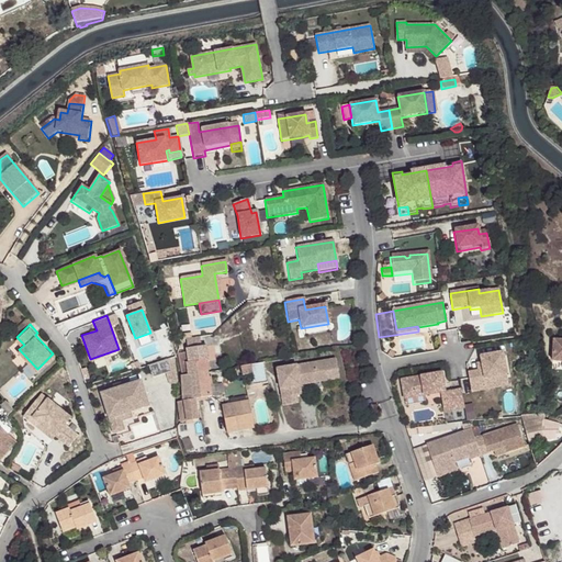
[(328,324),(301,328),(302,336),(329,332),(328,324)]
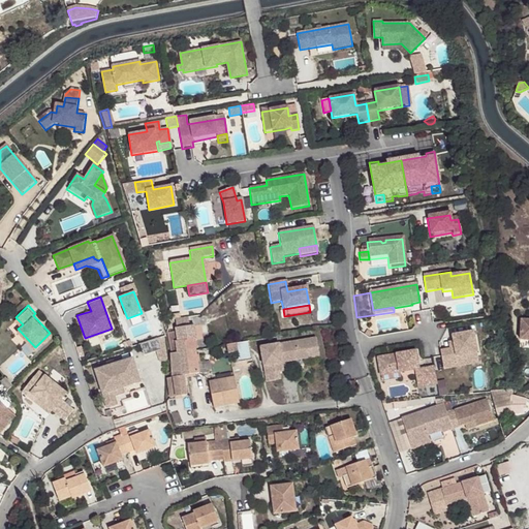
[(193,317),(176,320),(177,330),(194,327),(193,317)]
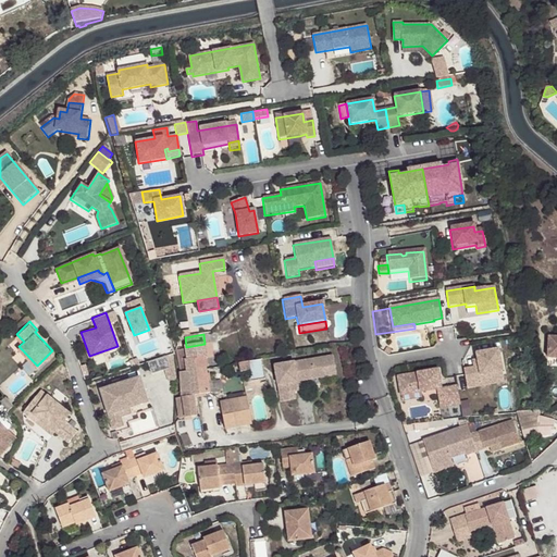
[(556,336),(547,336),(545,357),(556,357),(556,336)]
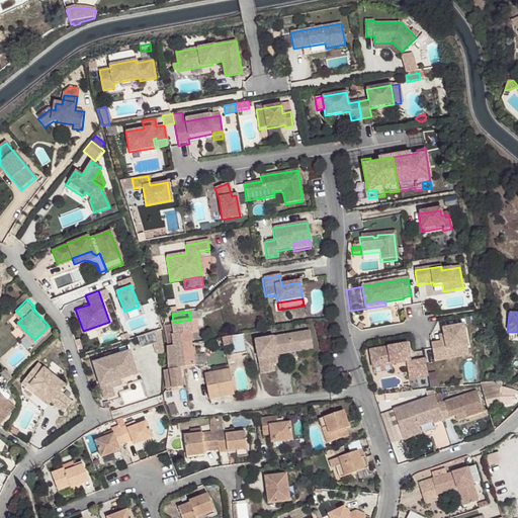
[(165,341),(166,348),(190,344),(188,334),(193,333),(190,320),(173,323),(174,326),(167,327),(162,327),(165,341)]
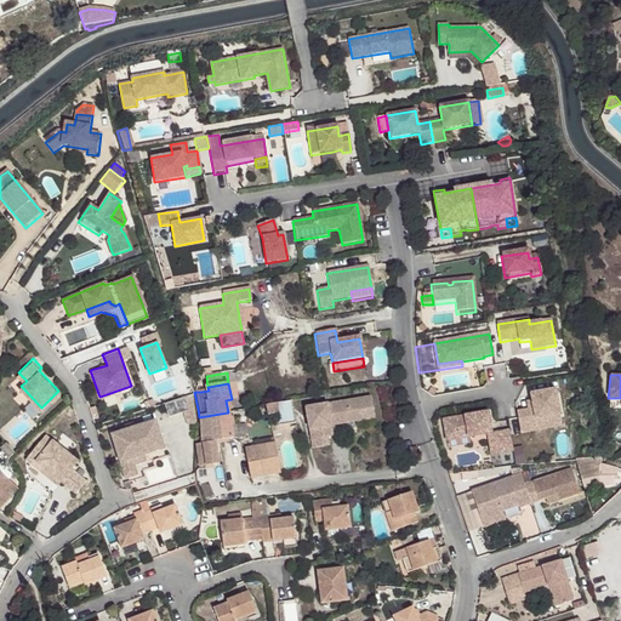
[(556,391),(530,396),(531,403),(525,404),(527,411),(517,412),(520,434),(530,433),(536,425),(535,420),(559,416),(556,391)]
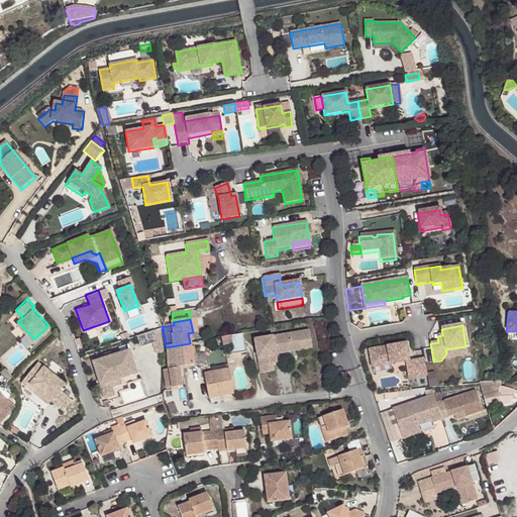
[(161,328),(154,330),(158,341),(152,342),(154,352),(162,351),(163,348),(161,328)]
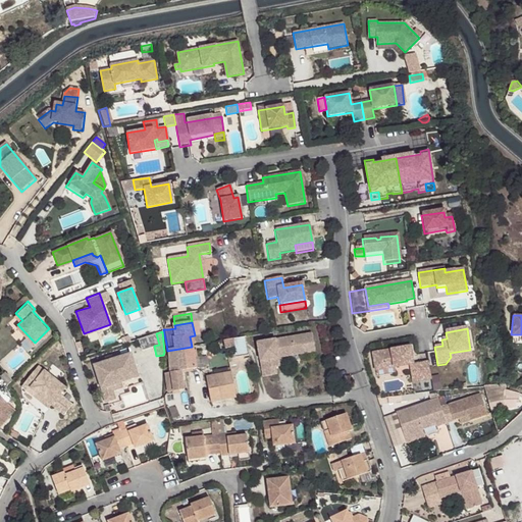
[(156,333),(139,338),(142,350),(154,346),(159,345),(156,333)]
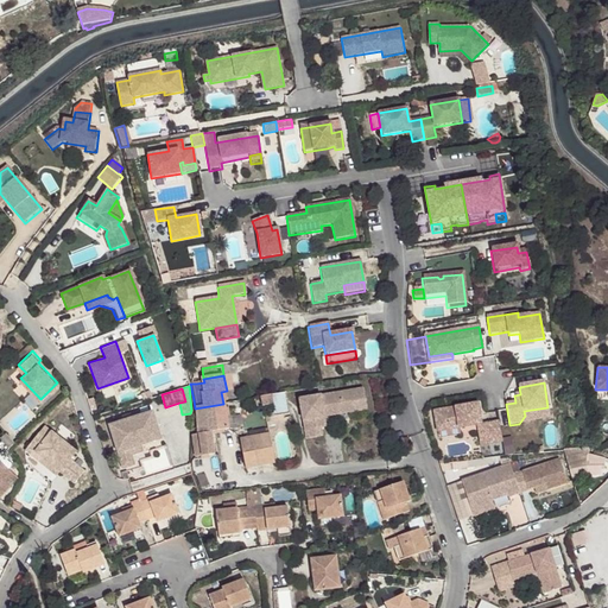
[(362,390),(298,400),(299,410),(304,409),(305,415),(301,415),(303,431),(320,429),(318,419),(323,418),(366,411),(362,390)]
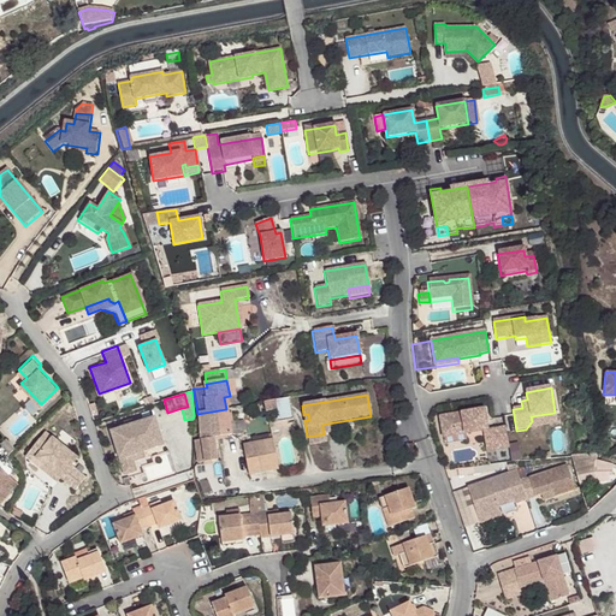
[(267,402),(265,403),(267,413),(277,410),(279,422),(292,420),(290,408),(289,398),(283,400),(267,402)]
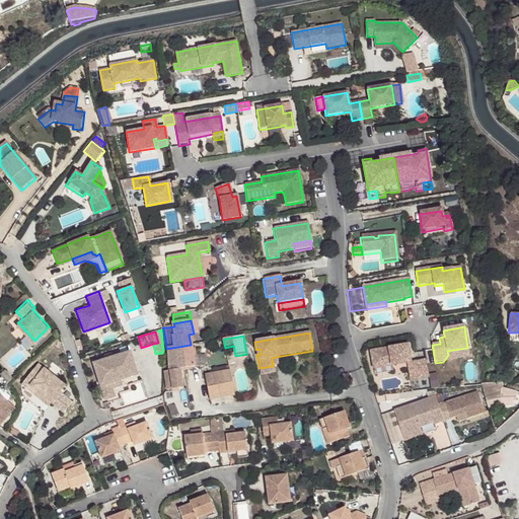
[(191,345),(166,349),(168,371),(162,372),(166,392),(182,389),(178,370),(194,367),(191,345)]
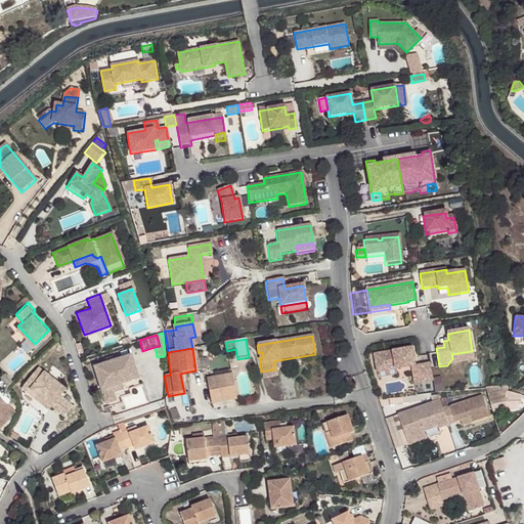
[(411,349),(374,356),(376,368),(394,365),(395,370),(410,367),(411,375),(416,375),(417,385),(432,382),(429,364),(415,366),(411,349)]
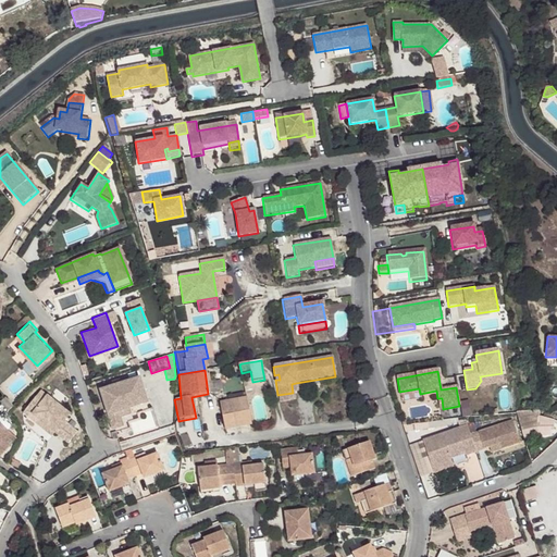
[(481,381),(475,388),(504,384),(502,373),(480,376),(481,381)]
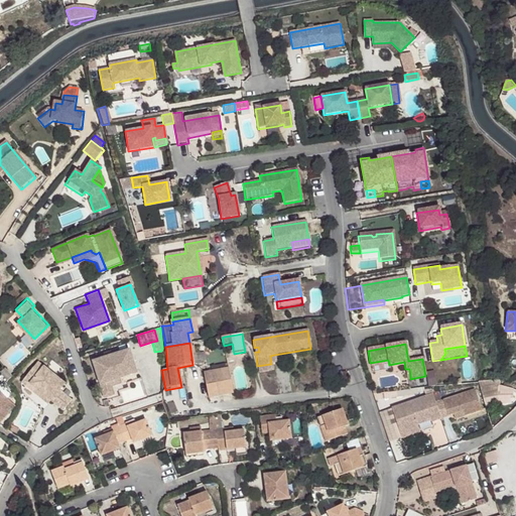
[(105,356),(92,359),(99,382),(118,377),(135,372),(129,349),(112,354),(105,356)]
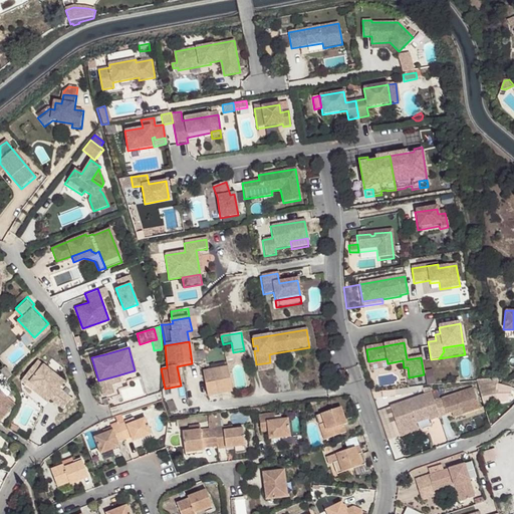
[(35,359),(21,375),(47,399),(59,408),(68,398),(56,388),(61,381),(35,359)]
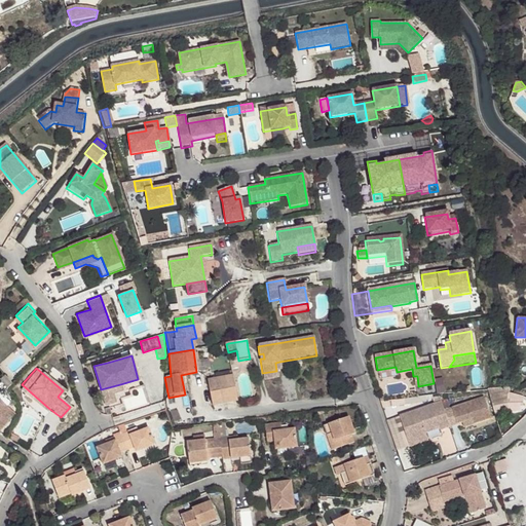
[(276,371),(262,373),(264,381),(277,379),(276,371)]
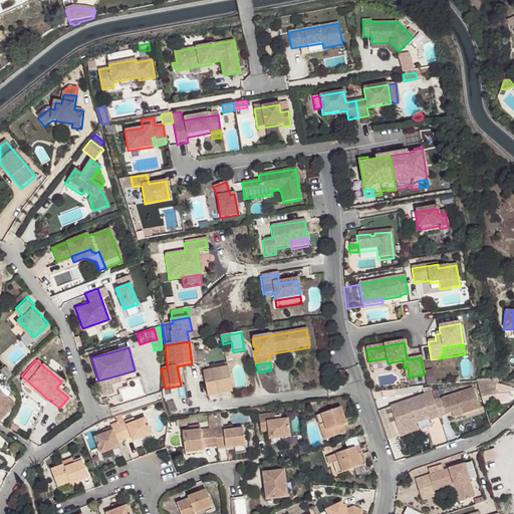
[(236,393),(228,363),(203,370),(210,398),(236,393)]
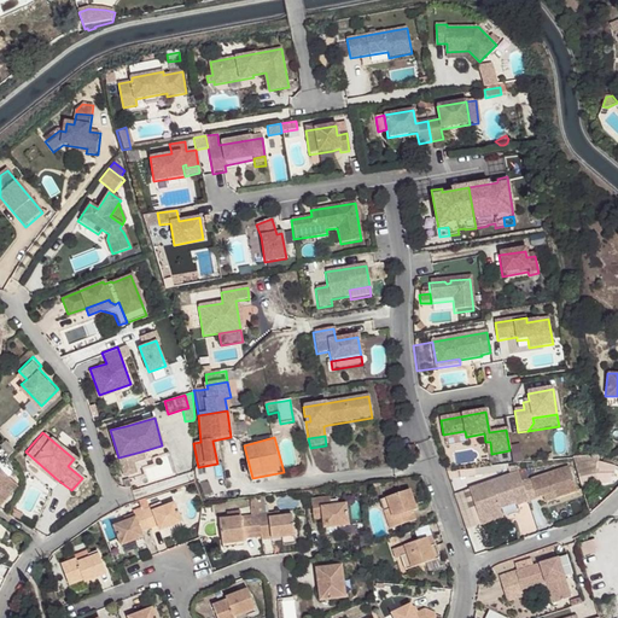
[(57,479),(25,452),(22,455),(54,482),(57,479)]
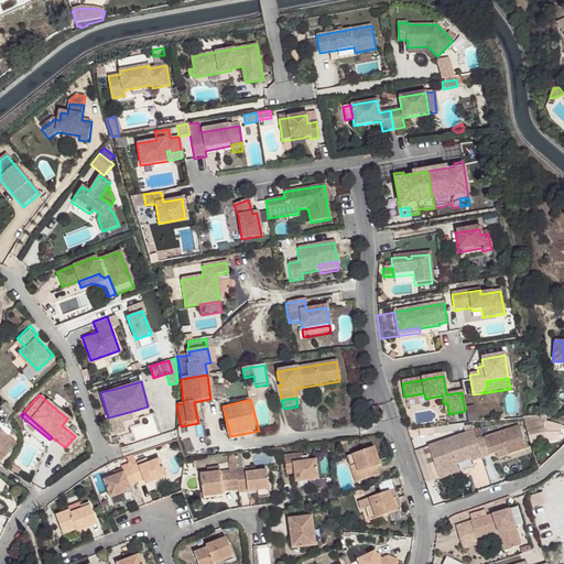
[(129,412),(108,418),(112,433),(122,430),(120,421),(131,418),(129,412)]
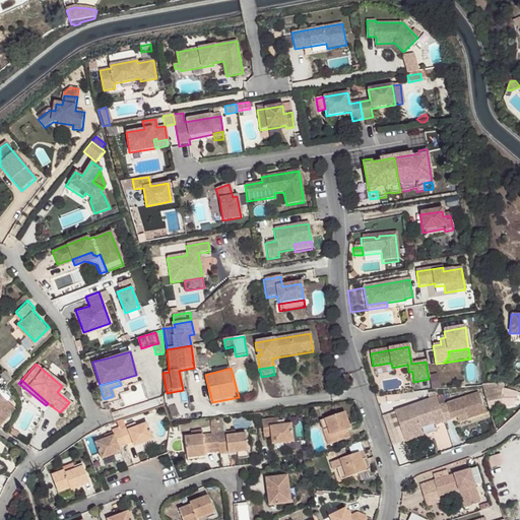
[(503,385),(479,387),(484,403),(500,399),(499,396),(503,385)]
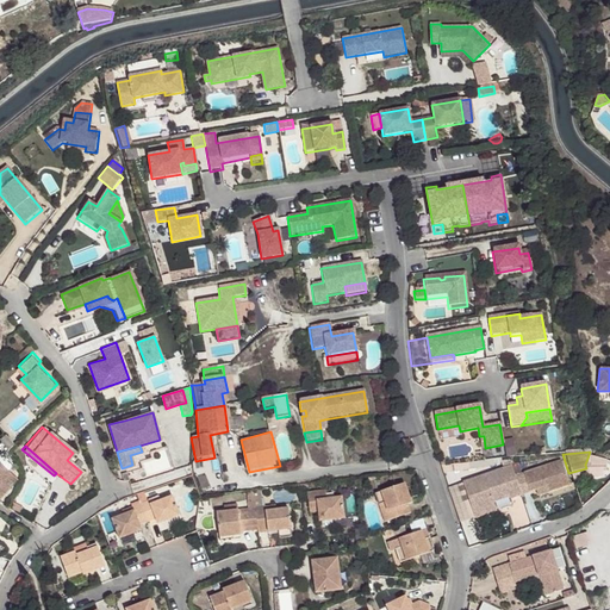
[(498,465),(500,471),(509,468),(506,461),(498,465)]
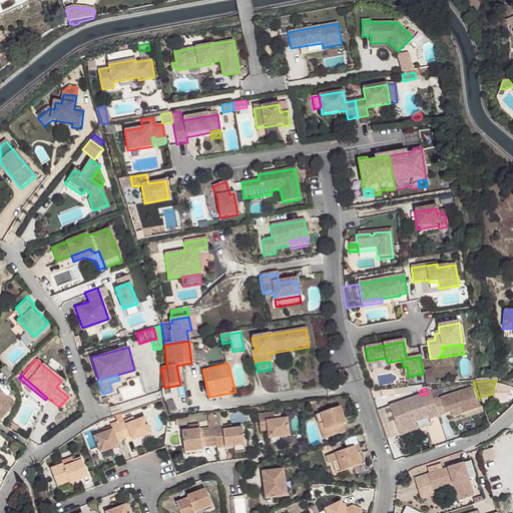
[(431,402),(436,418),(448,414),(459,410),(461,415),(476,409),(468,390),(431,402)]
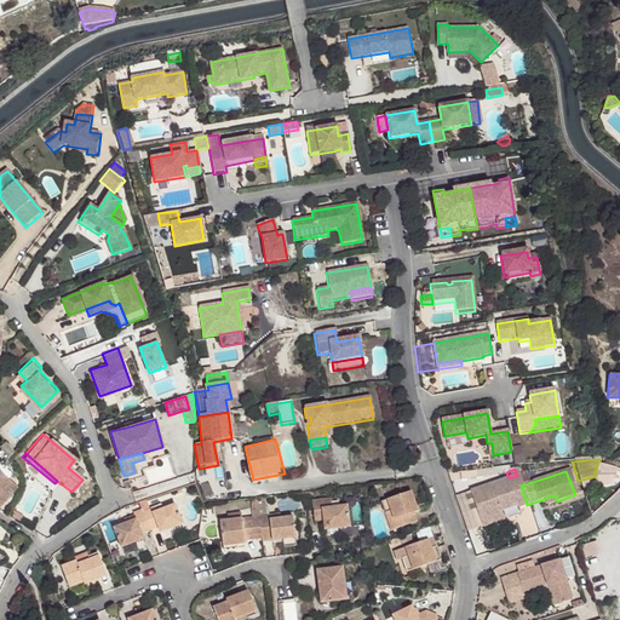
[(521,486),(517,476),(509,478),(468,493),(478,524),(500,517),(500,515),(499,512),(515,506),(516,509),(527,505),(521,486)]
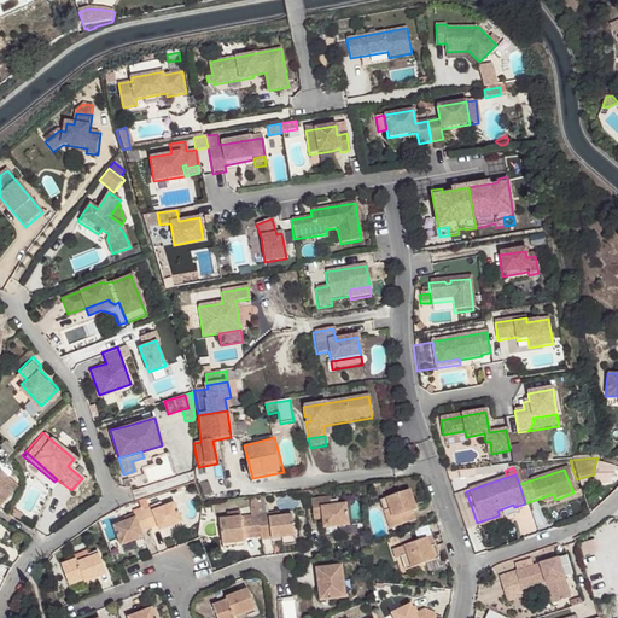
[(0,503),(13,485),(7,481),(0,489),(0,503)]
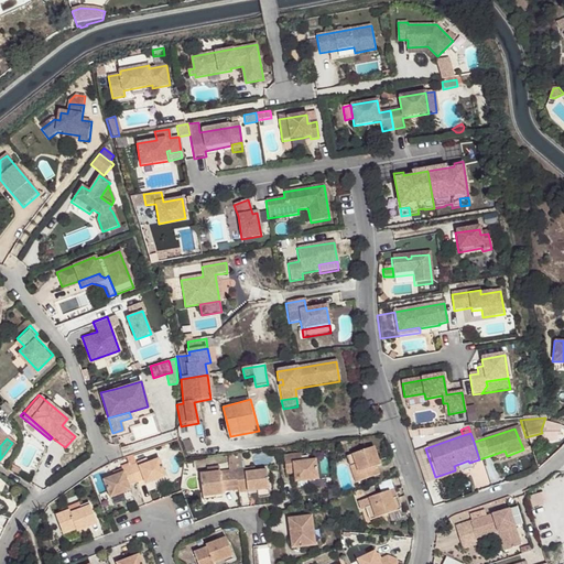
[(373,447),(353,455),(358,473),(355,474),(353,474),(356,483),(380,475),(377,467),(380,465),(373,447)]
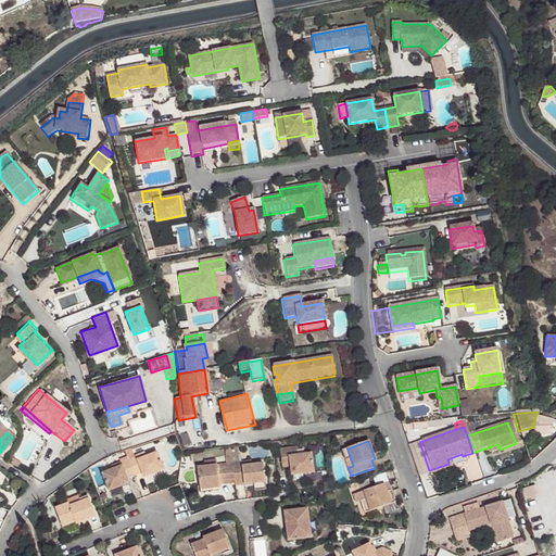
[(429,470),(419,442),(407,446),(417,475),(429,470)]
